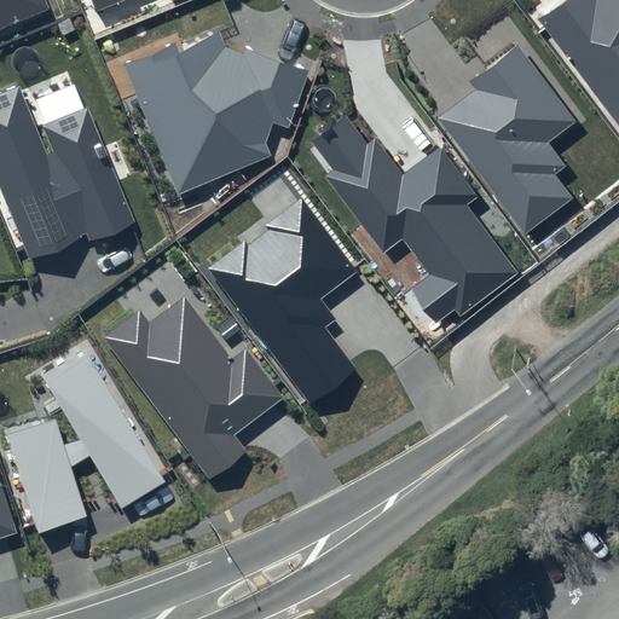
[(0,0),(0,29),(48,9),(45,0),(0,0)]
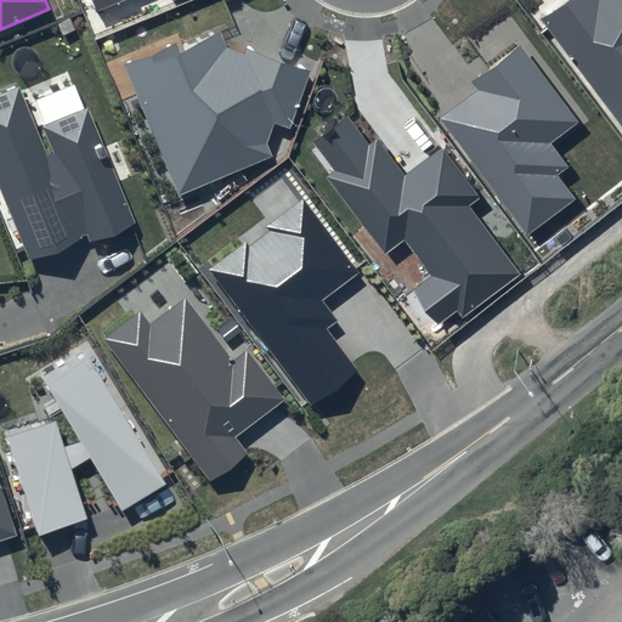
[(92,0),(97,12),(128,0),(171,0),(173,1),(175,0),(92,0)]
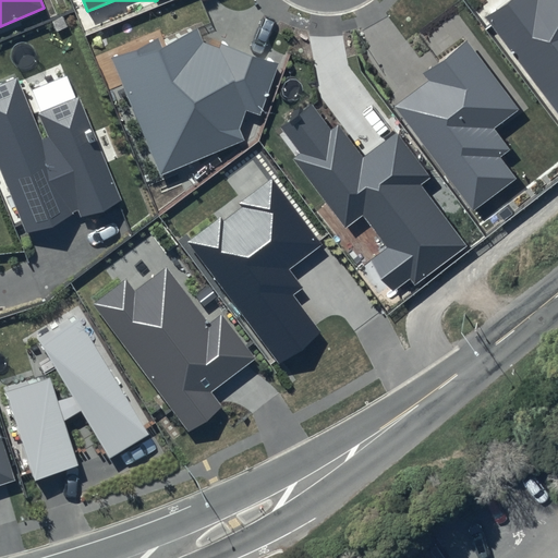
[(557,0),(508,0),(486,17),(557,114),(557,0)]
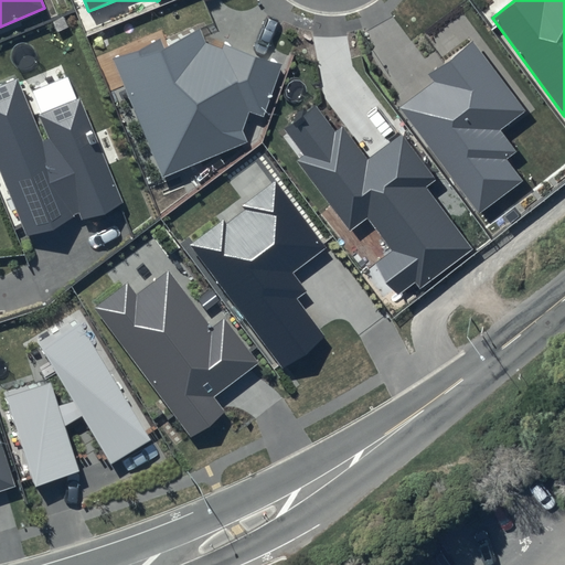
[(159,39),(113,57),(162,178),(248,142),(243,130),(248,112),(262,117),(281,65),(223,44),(222,48),(206,44),(199,30),(162,46),(159,39)]
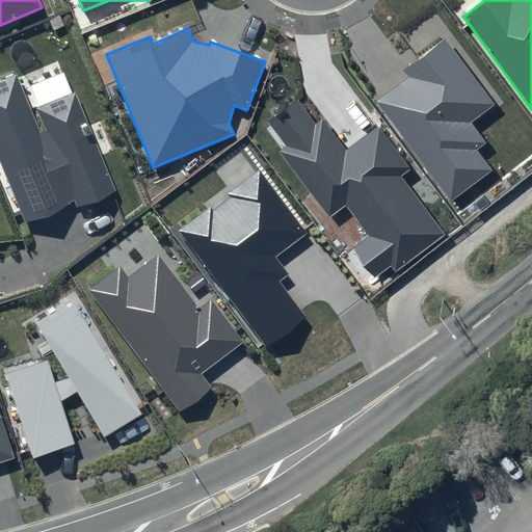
[(446,38),(403,70),(408,77),(377,101),(453,201),(493,170),(477,151),(486,143),(471,123),(496,105),(446,38)]
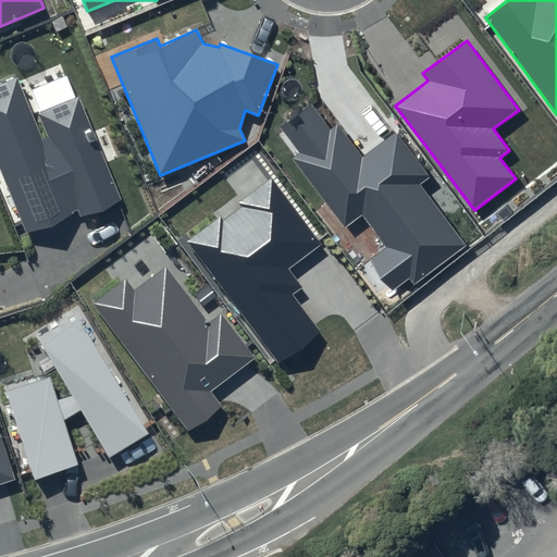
[(16,77),(0,83),(0,165),(27,232),(77,211),(81,219),(124,200),(81,95),(39,112),(49,137),(42,140),(16,77)]
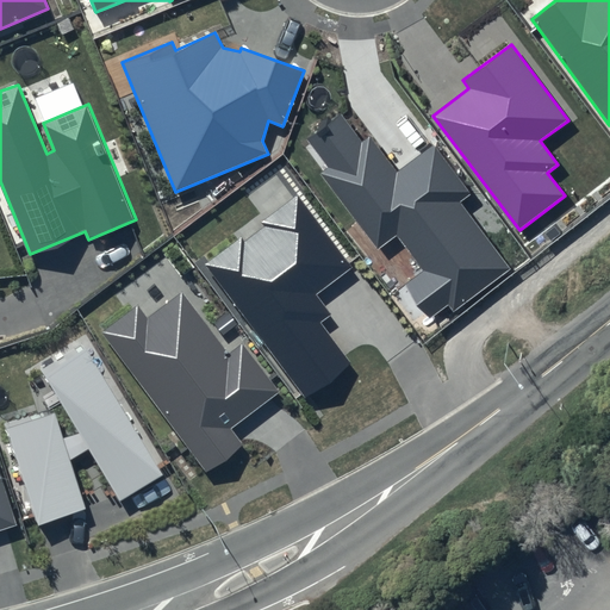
[(341,114),(306,138),(329,168),(321,174),(378,249),(397,235),(424,269),(404,284),(429,318),(448,305),(453,311),(510,269),(460,203),(471,195),(433,145),(397,173),(371,137),(362,143),(341,114)]
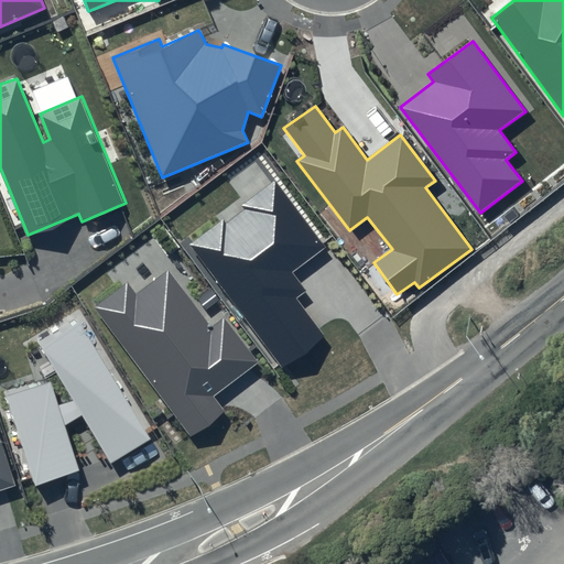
[(190,245),(282,367),(324,335),(296,299),(306,291),(293,273),(327,248),(275,180),(241,205),(245,209),(226,224),(223,219),(190,245)]
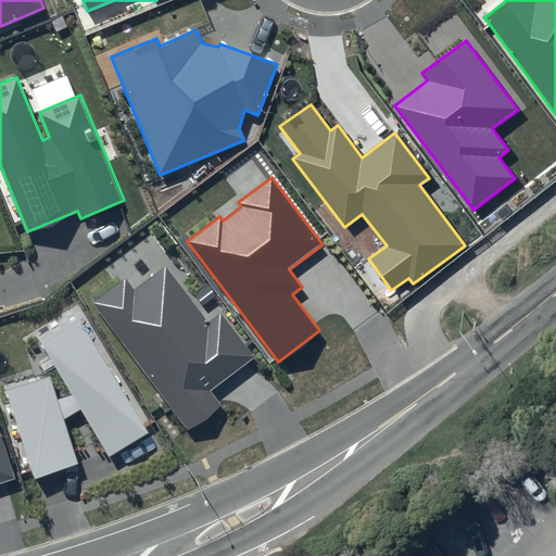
[(126,278),(92,303),(189,430),(223,405),(211,390),(254,357),(220,314),(207,325),(164,267),(135,290),(126,278)]
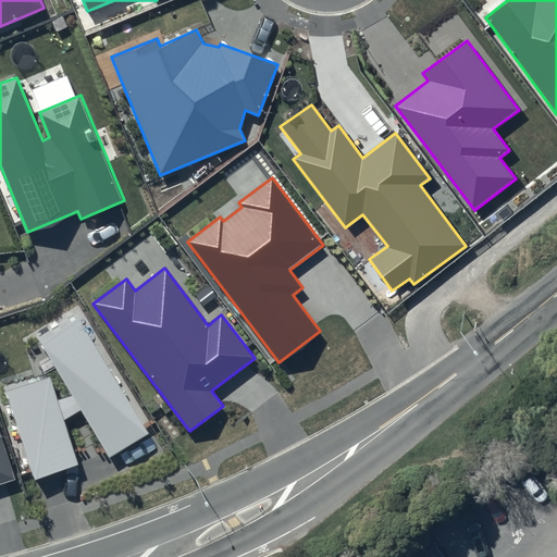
[(72,396),(58,399),(50,375),(5,391),(34,480),(79,463),(65,420),(82,410),(110,458),(149,433),(76,316),(38,337),(72,396)]
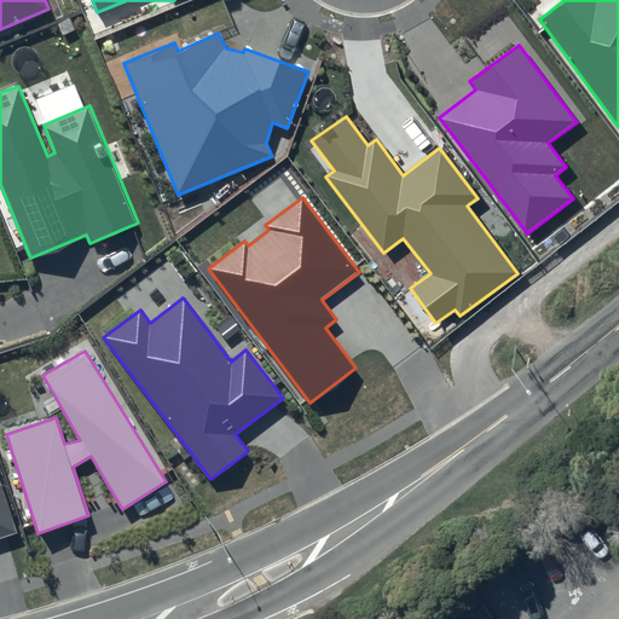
[(0,537),(17,532),(0,480),(0,537)]
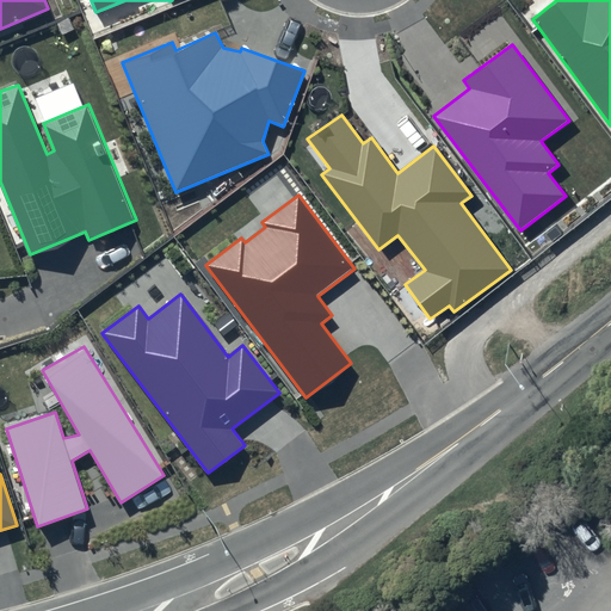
All buildings are outlined.
